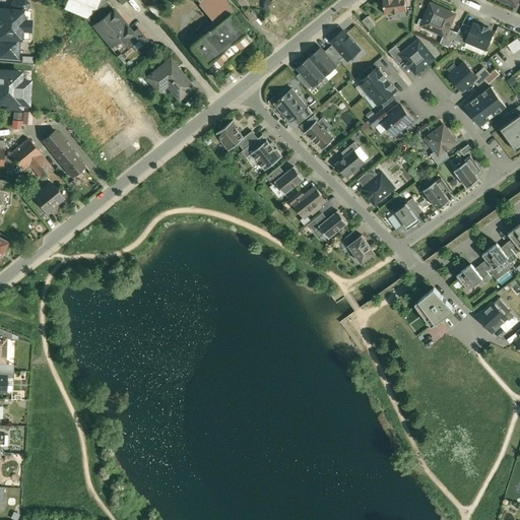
[(12,9),(0,7),(0,37),(3,38),(18,39),(22,39),(22,29),(27,29),(27,19),(23,18),(24,10),(28,7),(28,2),(26,0),(13,0),(13,1),(12,9)]
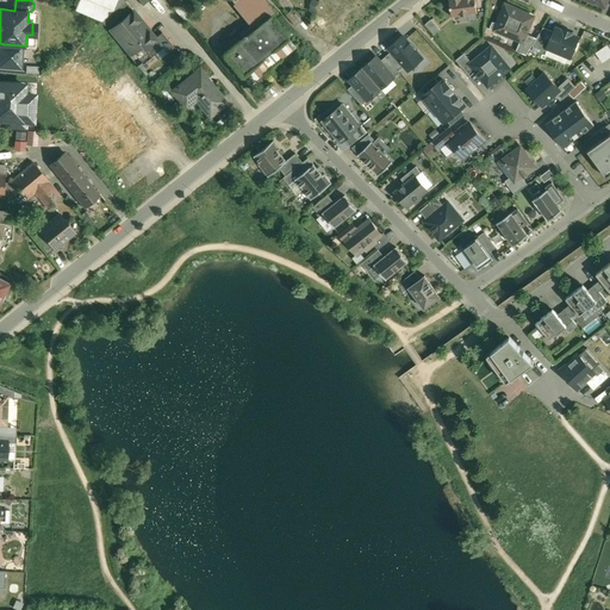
[(125,1),(123,0),(79,0),(75,10),(101,20),(125,1)]
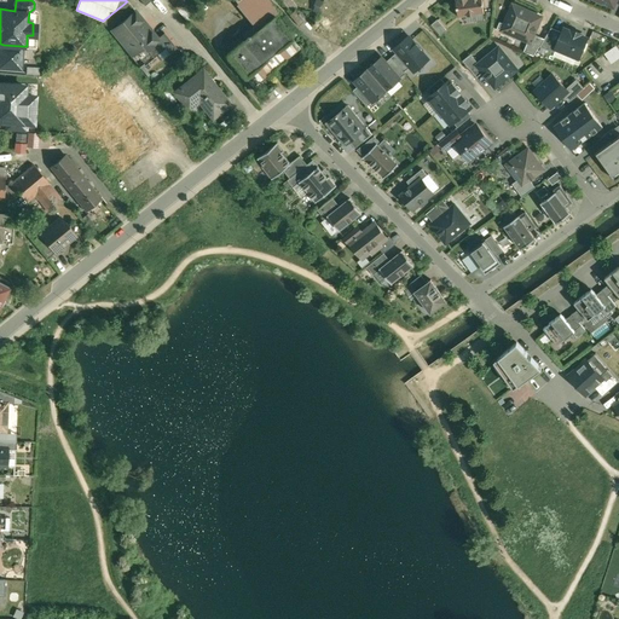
[(270,0),(243,0),(241,3),(261,27),(273,16),(275,17),(281,12),(270,0)]
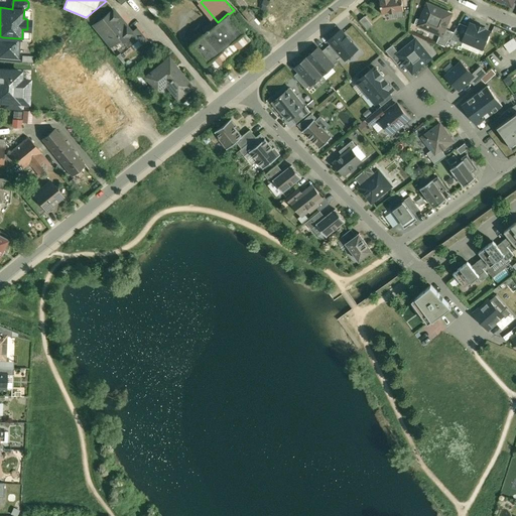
[(262,0),(261,7),(266,9),(269,0),(262,0)]
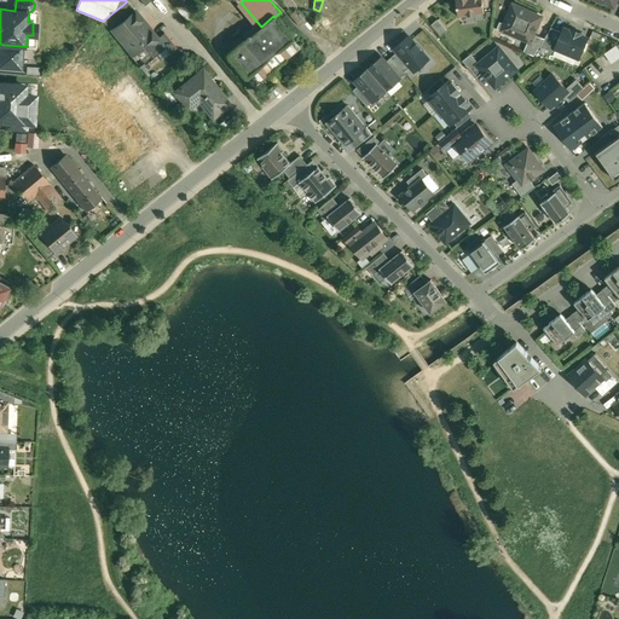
[(456,0),(460,17),(485,13),(482,0),(456,0)]
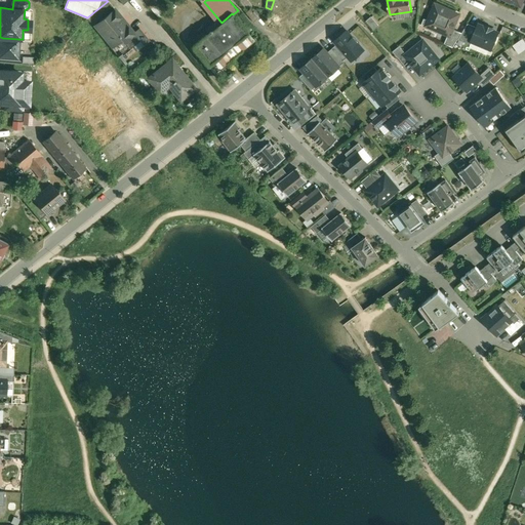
[(138,28),(133,33),(109,1),(108,1),(87,17),(119,56),(145,36),(138,28)]
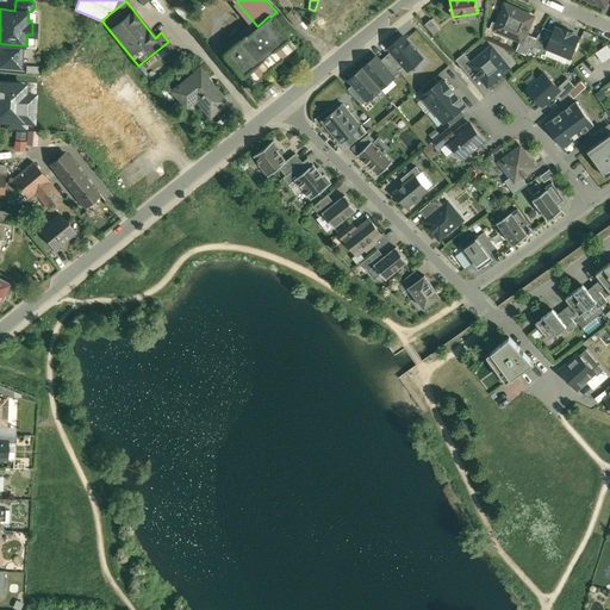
[(534,17),(506,5),(498,24),(505,26),(503,32),(504,32),(504,33),(511,37),(512,36),(522,41),(523,41),(527,33),(534,17)]
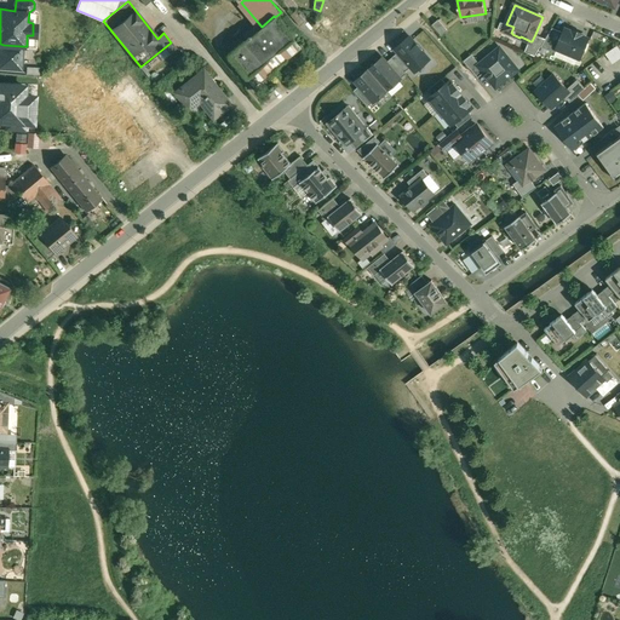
[(304,21),(296,10),(290,15),(299,26),(304,21)]
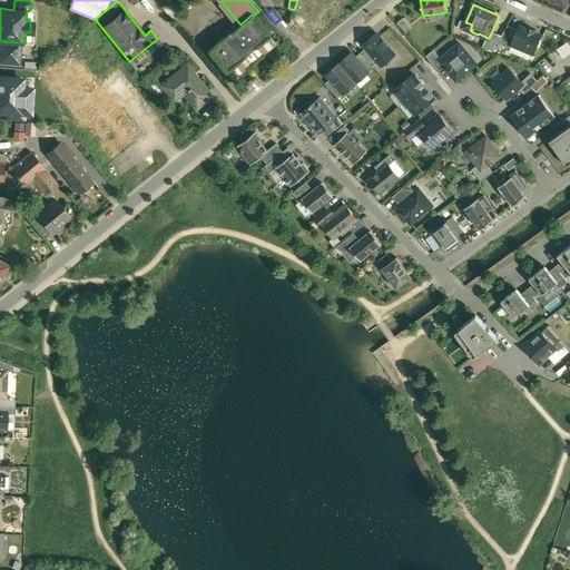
[(241,25),(210,49),(234,78),(276,45),(253,16),(252,15),(241,25)]
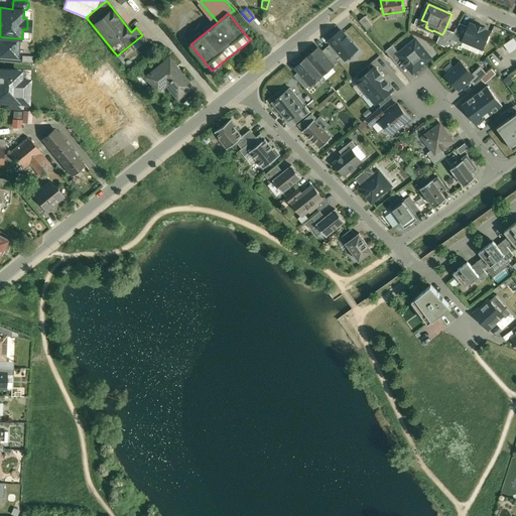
[(373,25),(366,16),(361,20),(368,29),(373,25)]
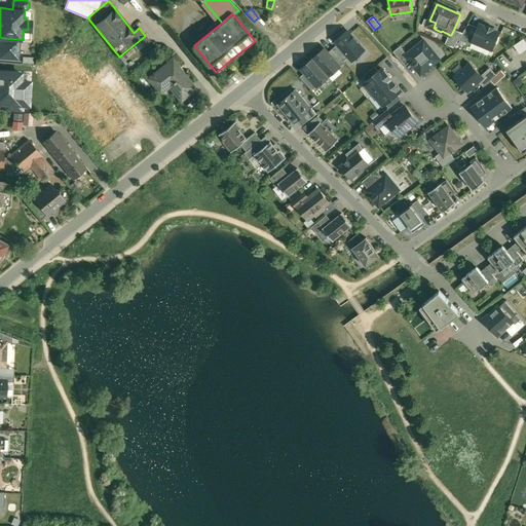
[(463,33),(459,39),(472,44),(474,41),(473,41),(479,27),(470,24),(463,33)]
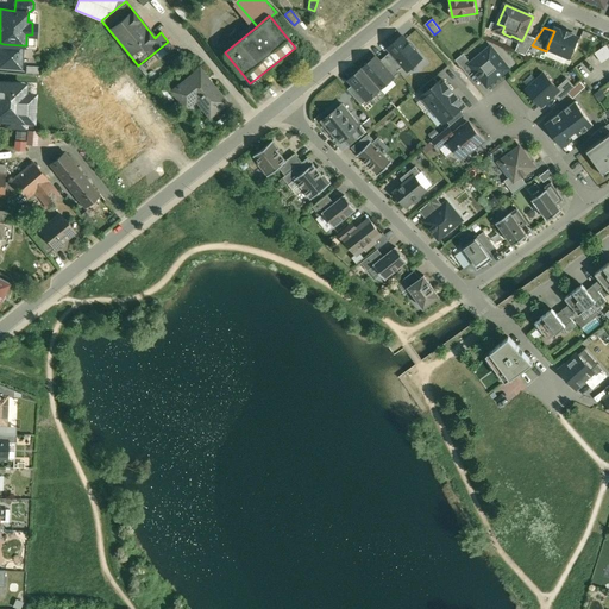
[(567,32),(556,27),(554,31),(547,48),(548,48),(570,57),(578,37),(571,35),(572,33),(567,31),(567,32)]
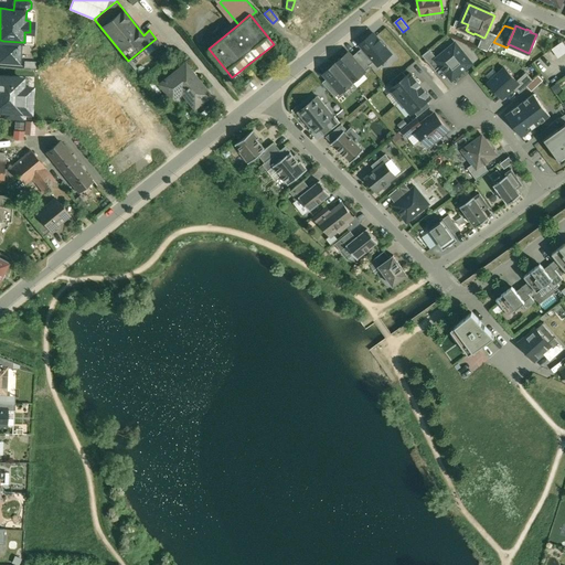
[(379,64),(391,54),(372,31),(360,41),(364,46),(376,61),(379,64)]
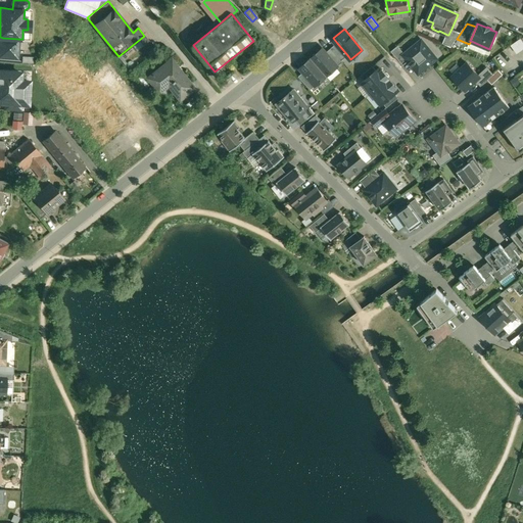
[(452,29),(448,35),(447,35),(443,43),(452,47),(457,39),(461,33),(452,29)]
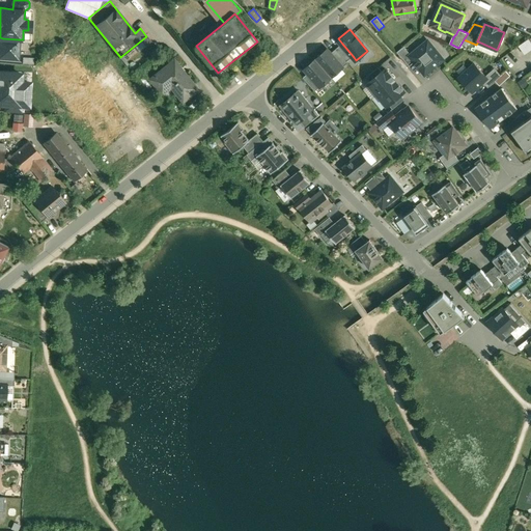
[(530,43),(529,39),(520,46),(525,54),(530,50),(530,43)]
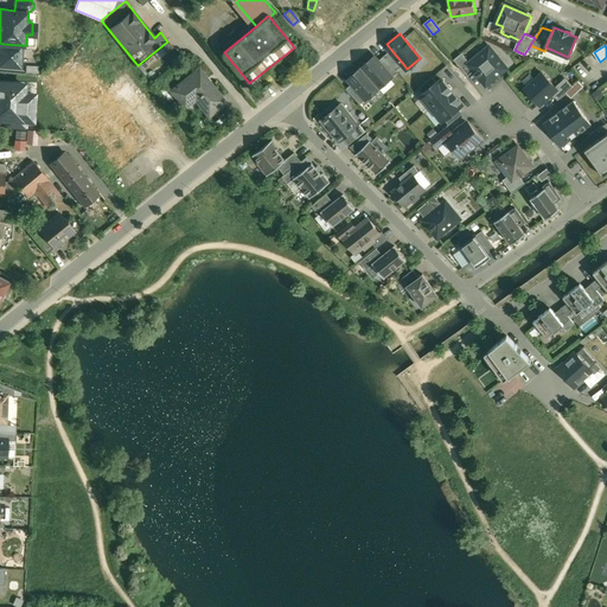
[(391,50),(384,56),(397,71),(404,65),(391,50)]
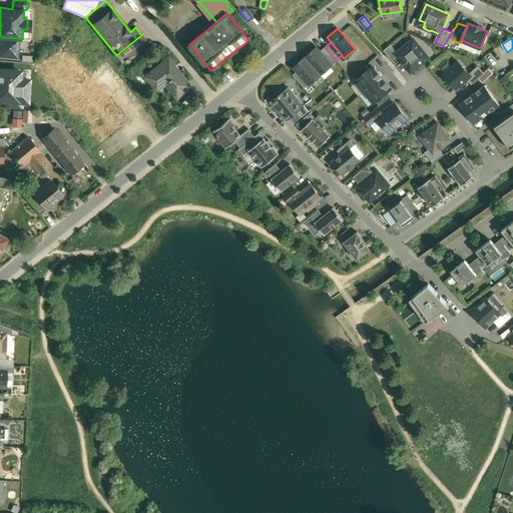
[(409,42),(404,46),(404,48),(398,53),(396,54),(401,60),(411,72),(429,57),(417,43),(414,45),(411,42),(410,43),(409,42)]
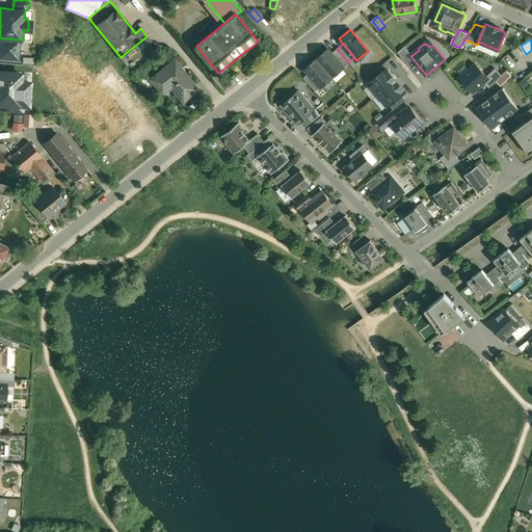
[(2,45),(1,45),(0,56),(0,57),(19,58),(20,46),(2,45)]
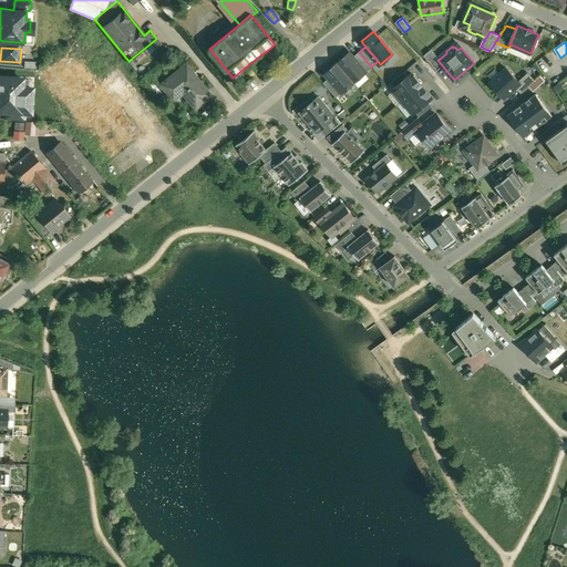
[(440,59),(432,50),(424,55),(437,71),(443,66),(437,60),(440,59)]
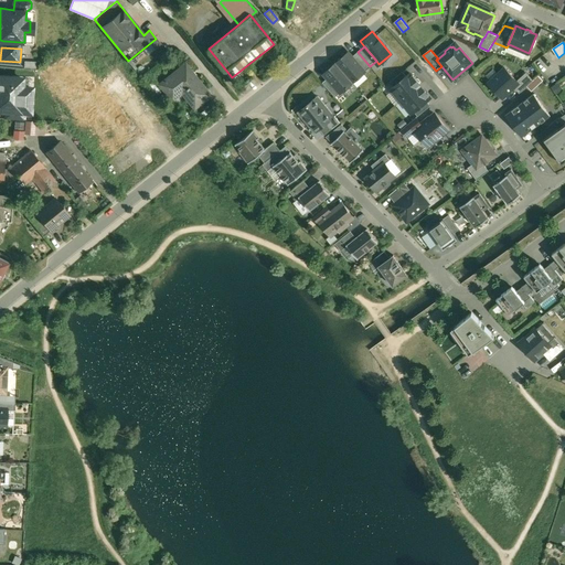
[(349,52),(337,63),(353,82),(365,71),(352,56),(349,52)]
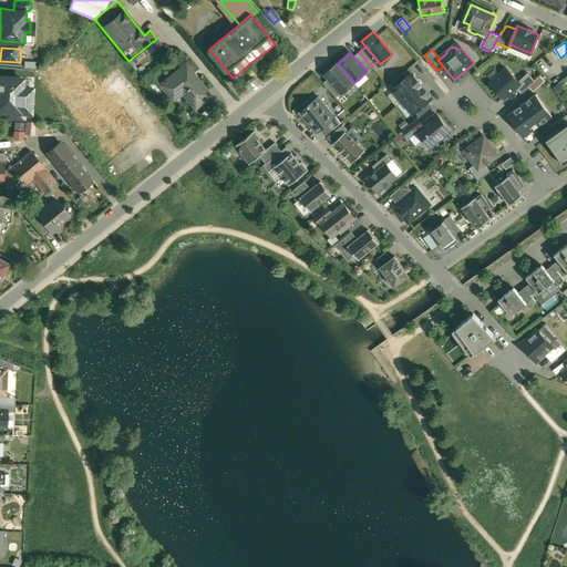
[(359,52),(353,57),(367,71),(371,66),(359,52)]
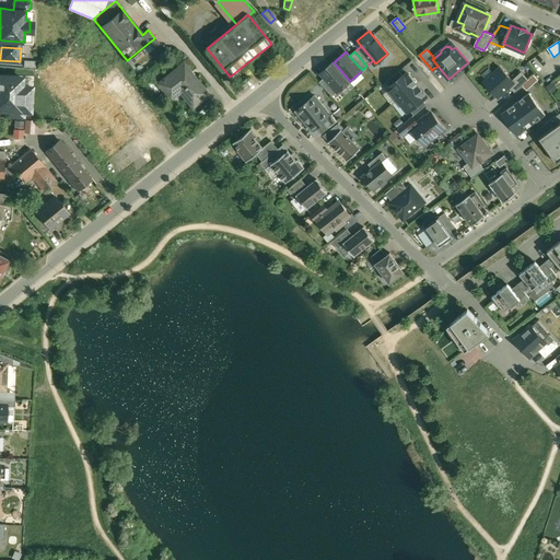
[(334,62),(321,73),(325,78),(337,92),(350,81),(334,62)]
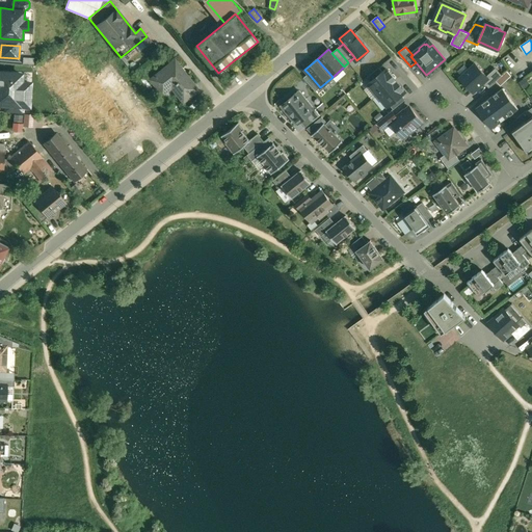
[(184,73),(181,70),(182,69),(180,65),(179,67),(174,61),(152,79),(160,90),(169,83),(184,101),(197,90),(191,82),(193,81),(186,73),(184,73)]
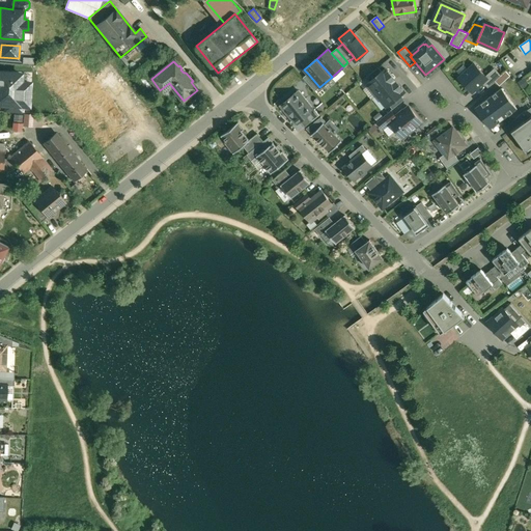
[(475,62),(459,77),(473,92),(483,82),(490,77),(486,75),(475,62)]
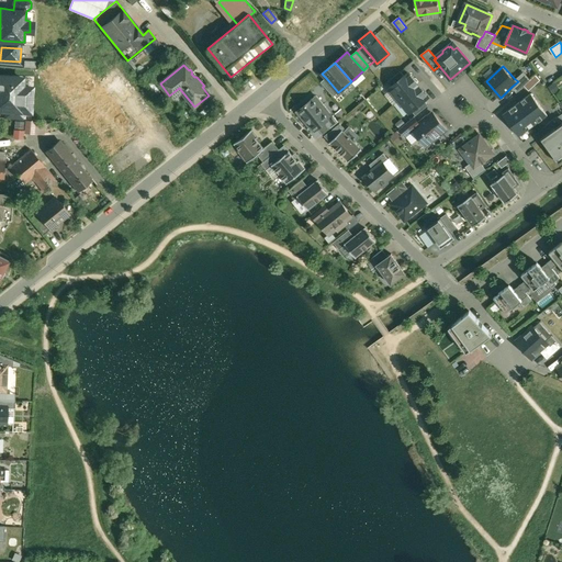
[(388,81),(392,87),(405,76),(401,70),(388,81)]
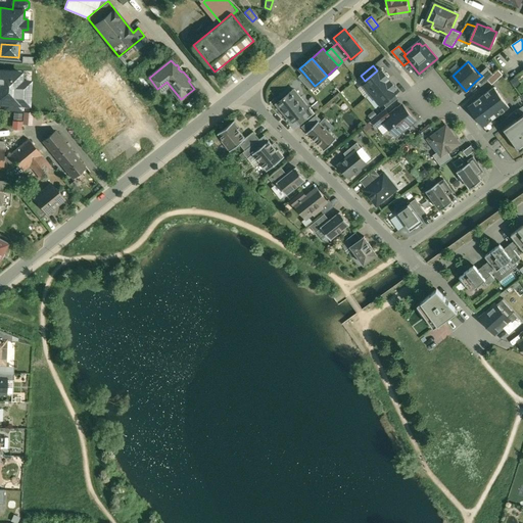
[(486,66),(479,74),(482,76),(476,81),(481,86),(487,80),(493,74),(486,66)]
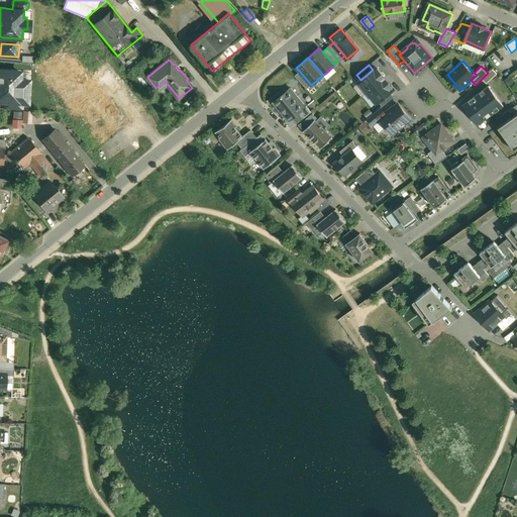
[(358,81),(368,92),(385,78),(376,67),(373,70),(360,80),(358,81)]
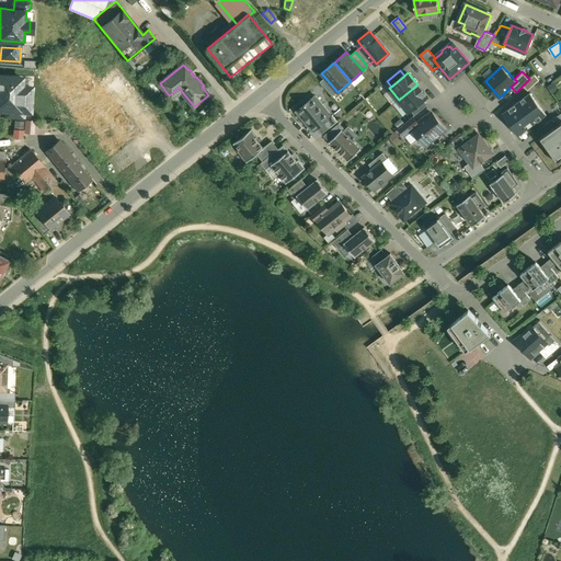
[(535,75),(529,79),(523,86),(528,90),(539,80),(535,75)]
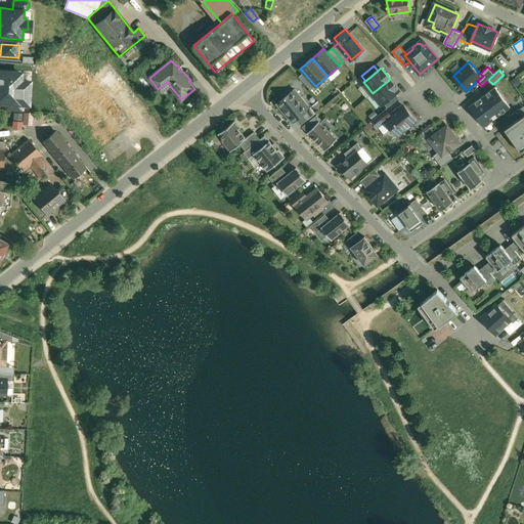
[(0,100),(4,101),(18,102),(19,81),(20,73),(0,71),(0,100)]
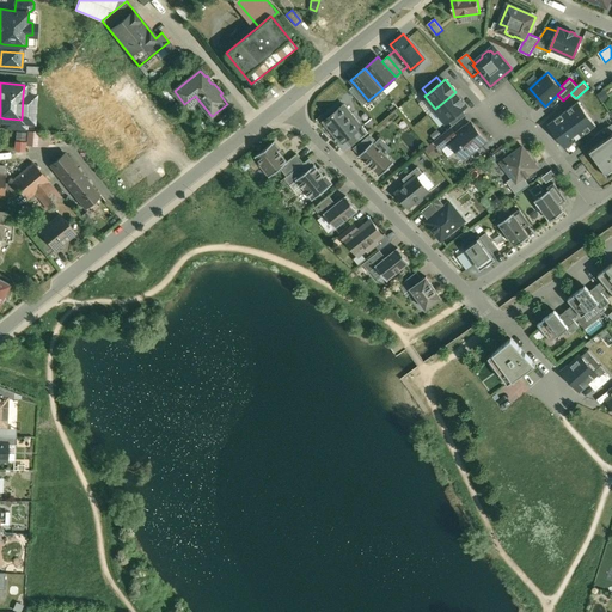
[(363,105),(368,101),(355,85),(349,90),(363,105)]
